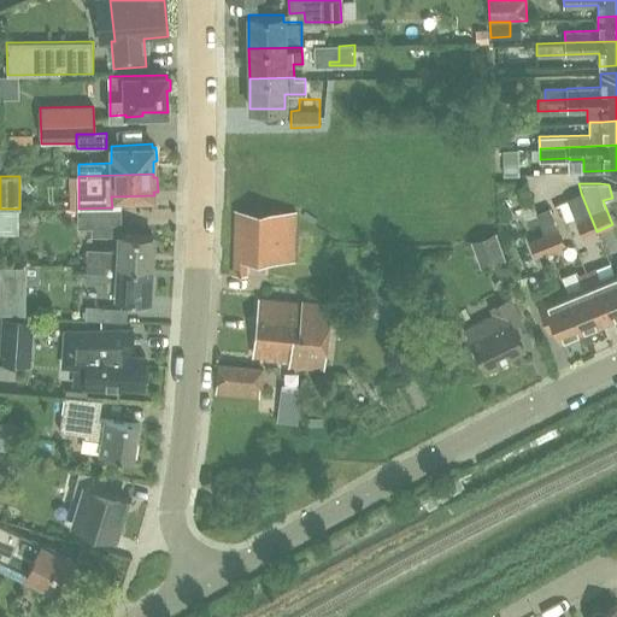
[(582,238),(597,231),(581,193),(568,199),(582,238)]
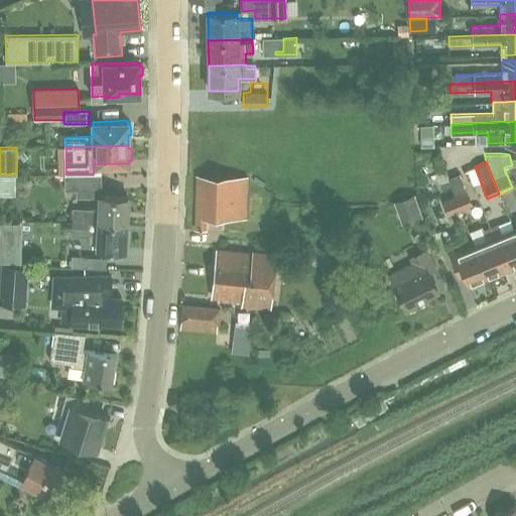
[(102,174),(94,173),(66,174),(65,190),(102,189),(102,174)]
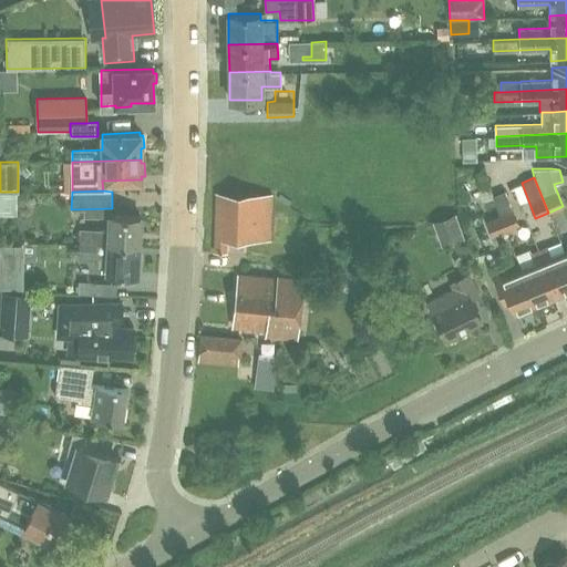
[(498,216),(504,230),(518,225),(513,209),(505,191),(493,195),(498,215),(497,215),(498,216)]
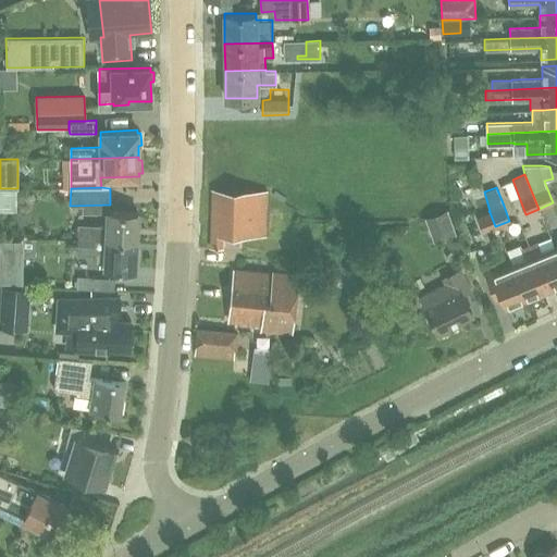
[(222,234),(264,235),(267,190),(211,189),(209,247),(222,247),(222,234)]
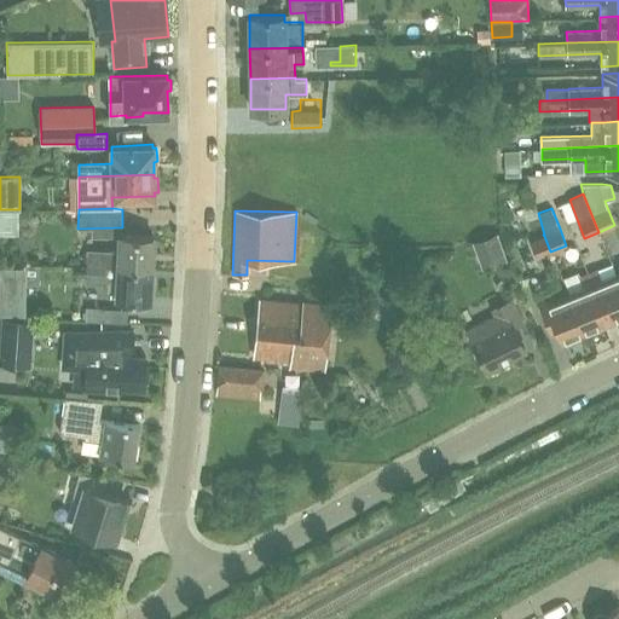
[(472,241),(481,268),(498,264),(507,260),(497,232),(472,241)]
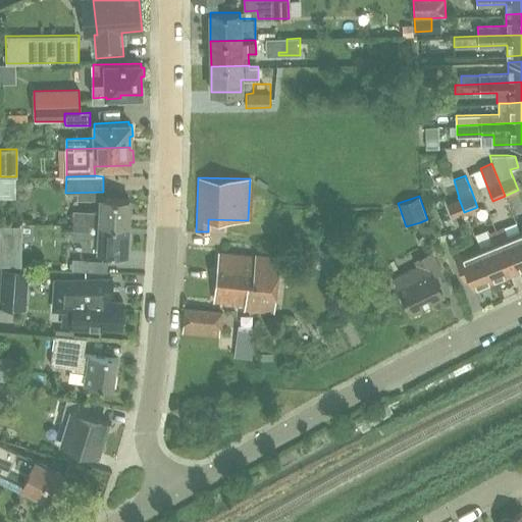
[(128,199),(101,198),(100,213),(89,212),(89,214),(74,213),(73,223),(127,225),(128,199)]
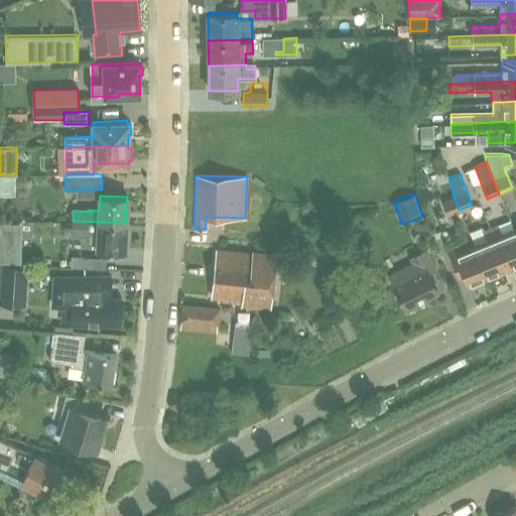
[(446,215),(459,210),(454,197),(453,196),(441,202),(446,215)]
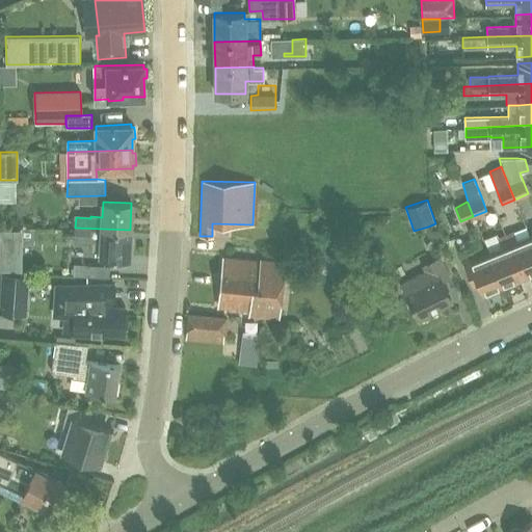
[(89,249),(94,255),(101,255),(101,257),(129,258),(130,230),(75,228),(75,242),(90,242),(89,249)]
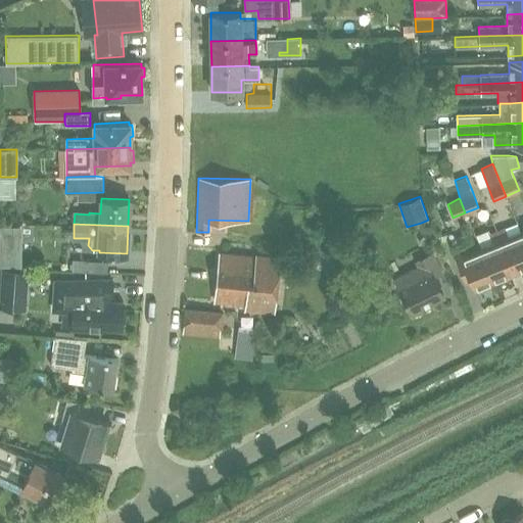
[(504,230),(497,232),(513,271),(522,266),(522,232),(508,238),(504,230)]
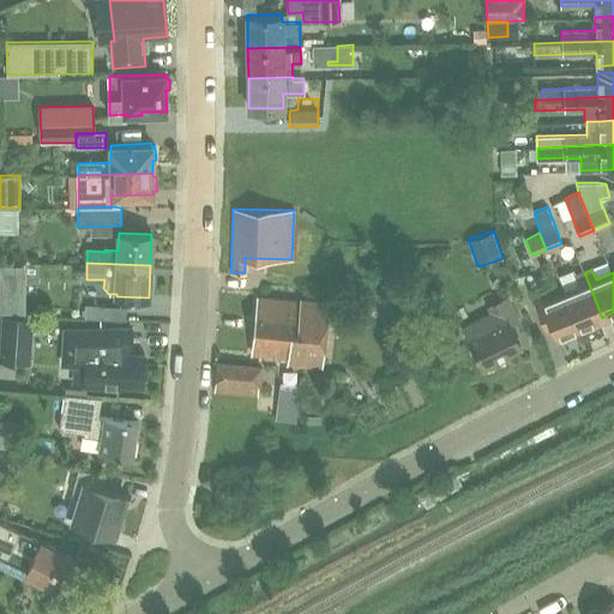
[(602,318),(584,272),(577,276),(578,281),(577,281),(579,287),(565,293),(579,327),(602,318)]
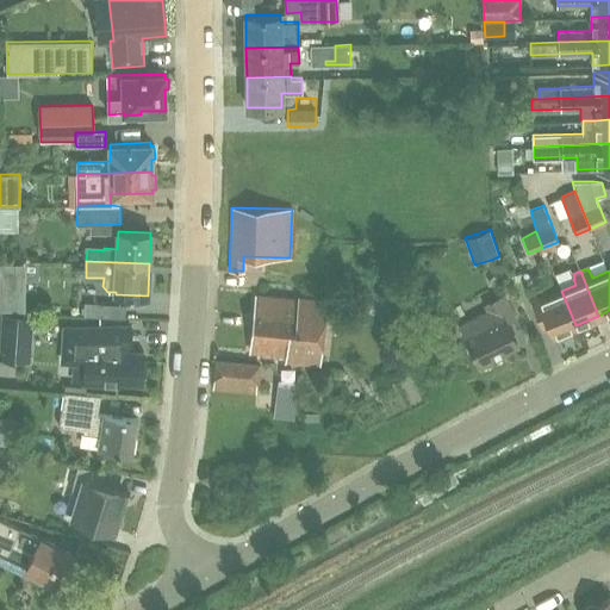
[(0,309),(25,310),(25,291),(0,291),(0,309)]
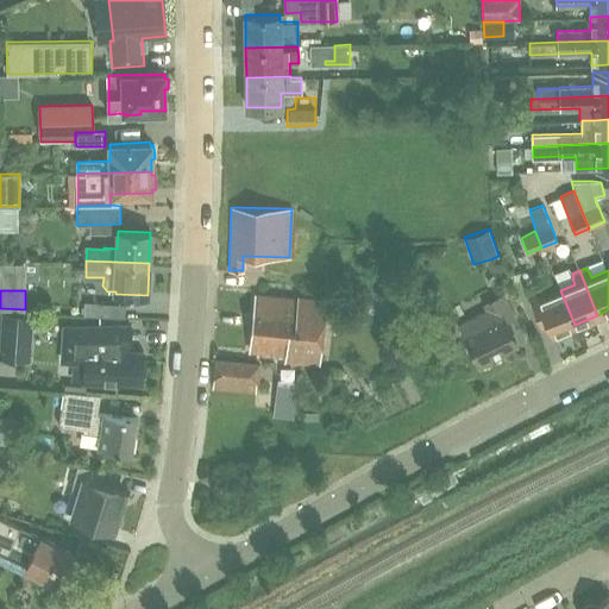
[(547,324),(552,334),(575,325),(560,290),(546,296),(544,290),(529,296),(541,326),(547,324)]
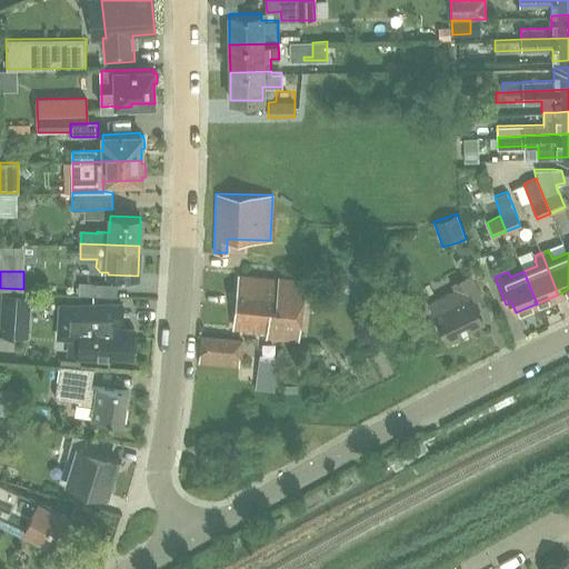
[(267,331),(266,336),(298,339),(305,280),(278,277),(278,280),(239,275),(233,328),(267,331)]
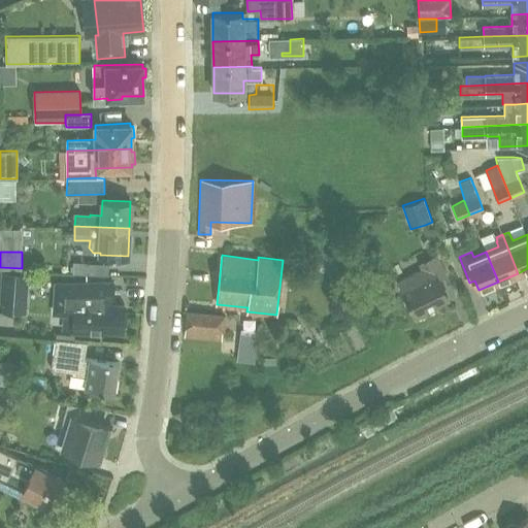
[(398,282),(415,314),(448,297),(437,278),(446,273),(436,255),(419,264),(422,269),(398,282)]
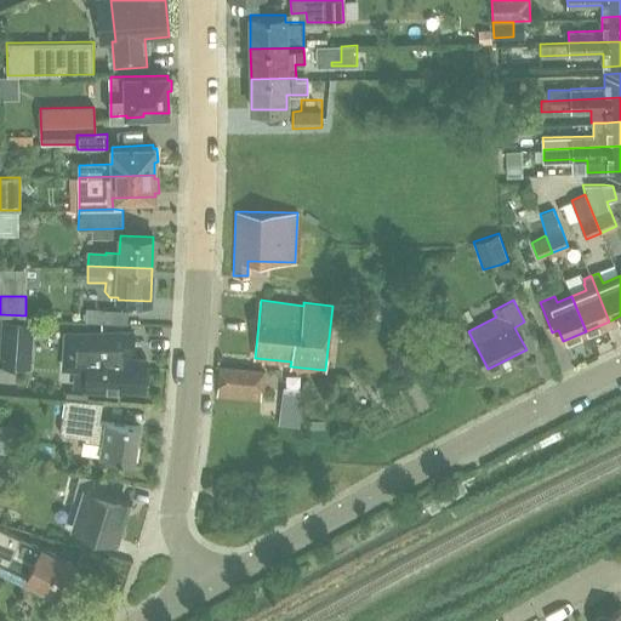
[(127,309),(102,308),(86,308),(85,322),(101,323),(127,324),(127,309)]
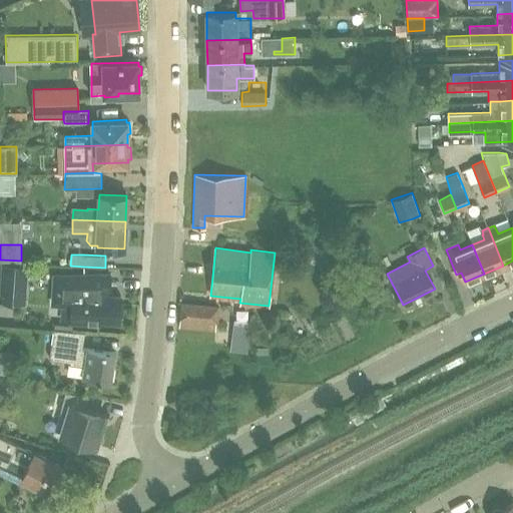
[(0,282),(0,301),(14,303),(16,264),(1,263),(0,282)]
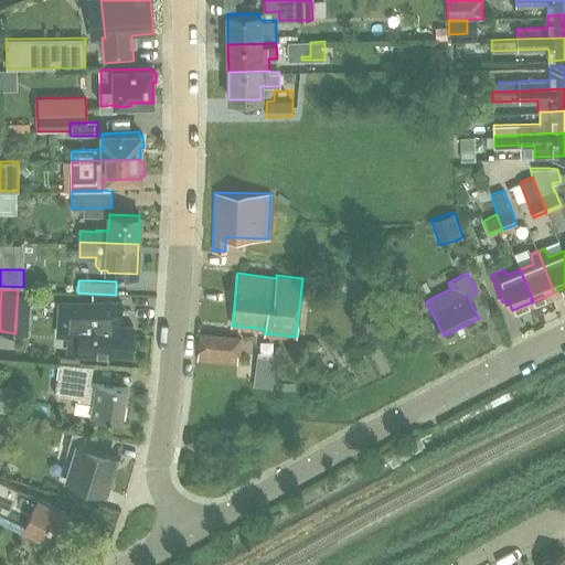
[(109,352),(131,354),(132,326),(120,324),(119,318),(121,318),(120,302),(61,304),(59,330),(80,331),(78,354),(109,356),(109,352)]
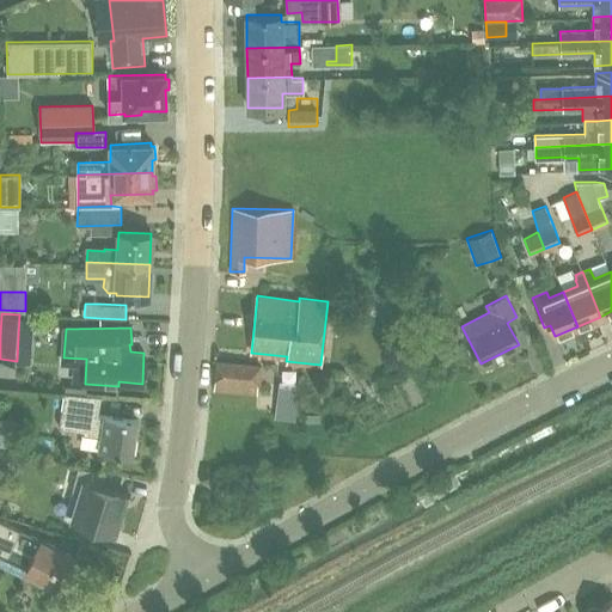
[(258,365),(218,360),(214,390),(256,393),(258,365)]
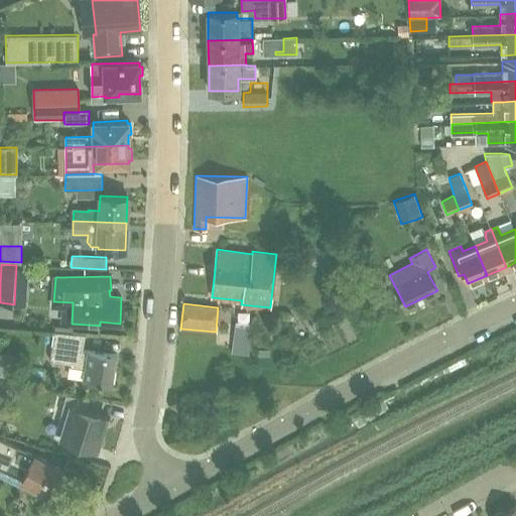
[(248,356),(252,327),(234,325),(230,354),(248,356)]
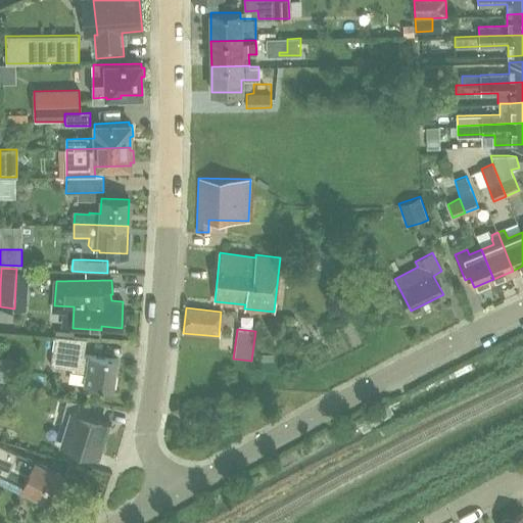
[(85,373),(83,386),(112,390),(116,359),(85,354),(87,337),(54,335),(50,365),(70,368),(69,371),(85,373)]
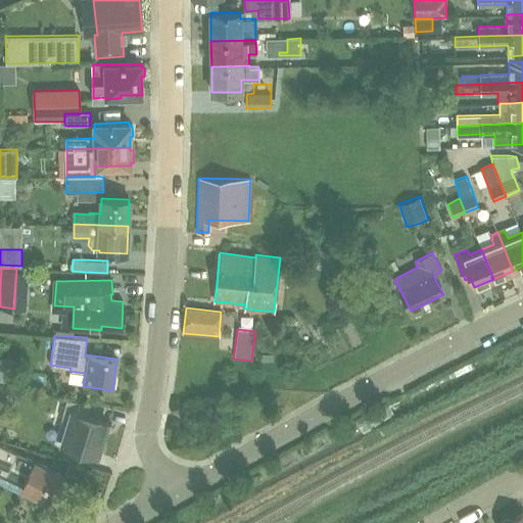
[(0,381),(5,383),(10,361),(0,358),(0,381)]
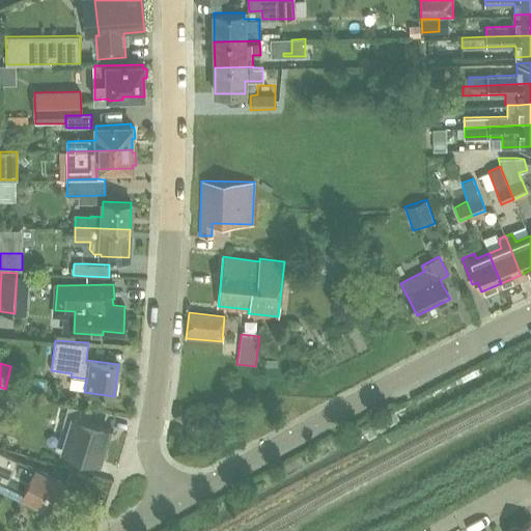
[(62,450),(78,453),(77,455),(99,462),(100,456),(103,458),(106,450),(103,449),(109,429),(88,422),(92,411),(70,403),(65,417),(70,419),(66,431),(68,431),(62,450)]
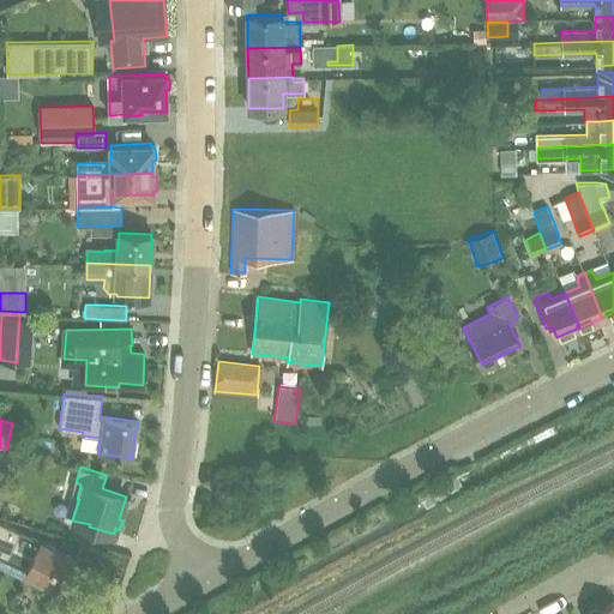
[(0,551),(2,547),(31,560),(25,573),(61,590),(78,560),(0,522),(0,551)]
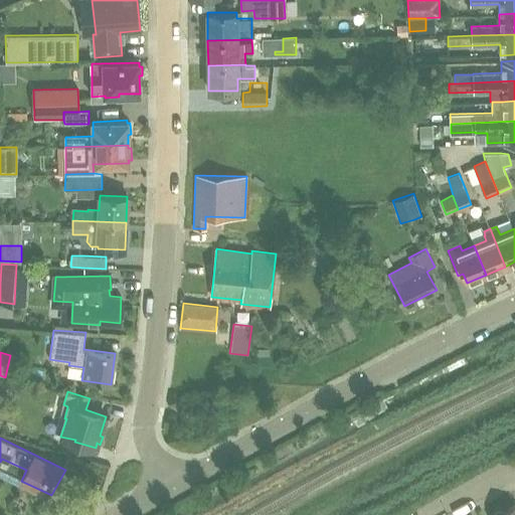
[(514,514),(514,505),(495,514),(514,514)]
